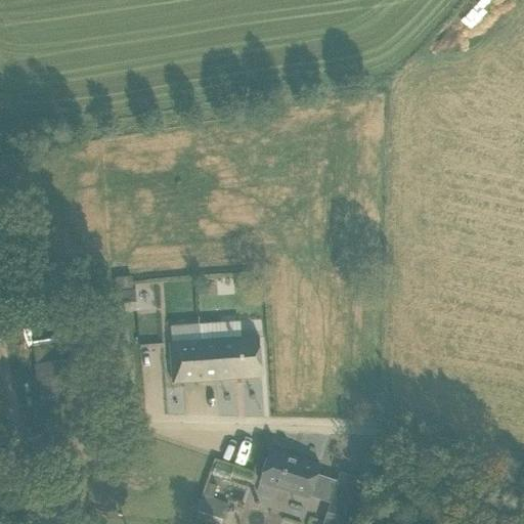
[(134,289),(130,290),(129,277),(115,278),(116,291),(115,291),(117,313),(137,312),(136,302),(143,302),(143,308),(156,307),(154,289),(142,290),(142,292),(135,292),(134,289)]
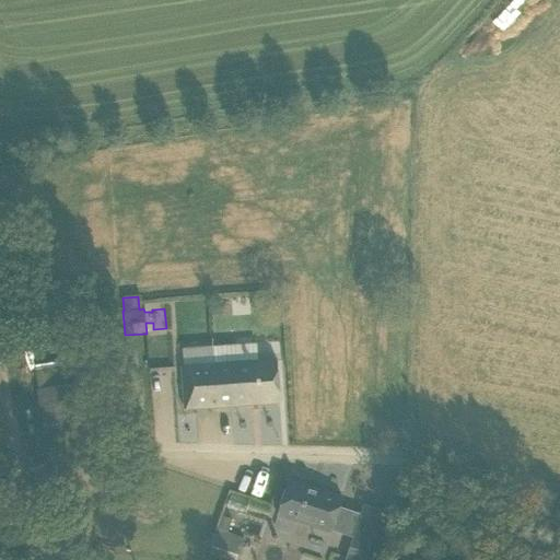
[(25,363),(47,360),(46,351),(23,356),(25,363)]
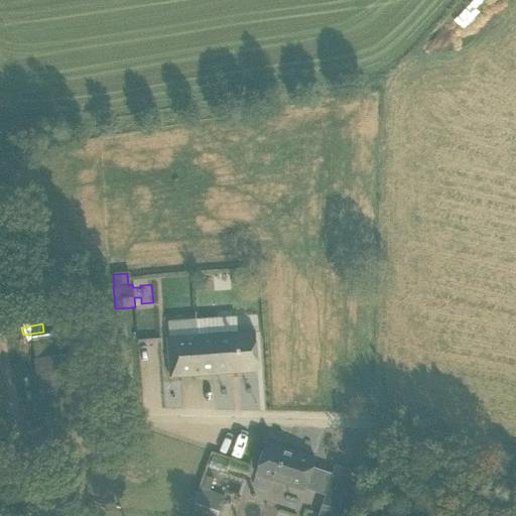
[(168,378),(257,372),(254,332),(166,338),(168,378)]
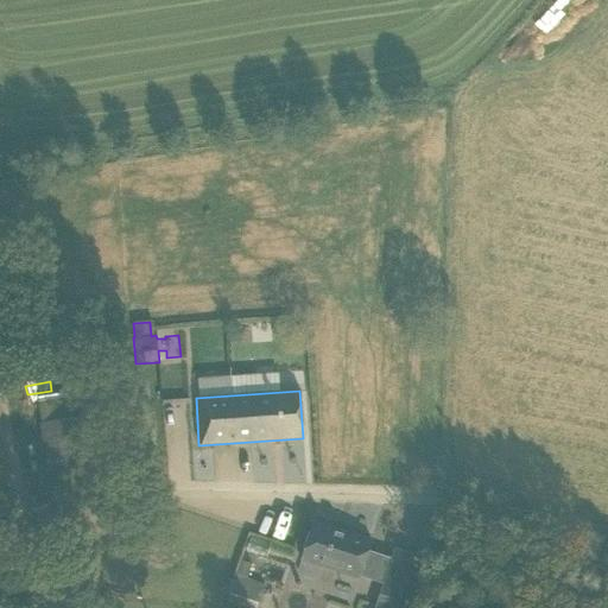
[(83,417),(78,417),(75,396),(36,403),(46,473),(92,466),(83,417)]
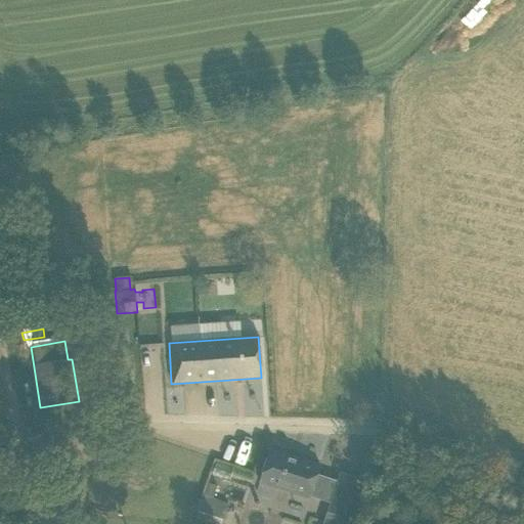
[(309,498),(319,466),(269,449),(258,482),(309,498)]
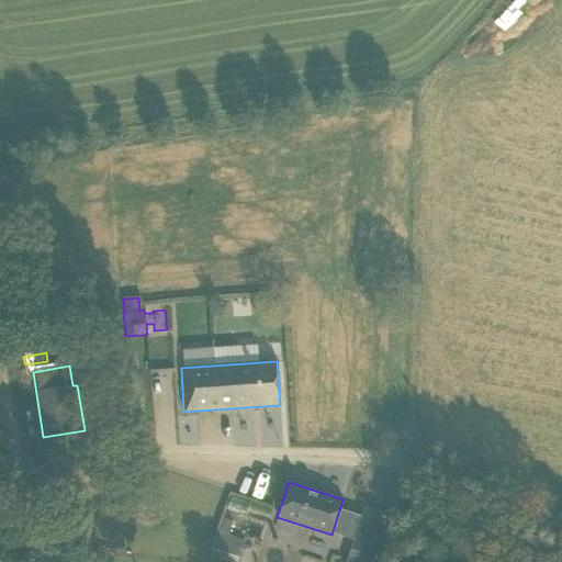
[(350,550),(369,555),(383,513),(363,506),(350,550)]
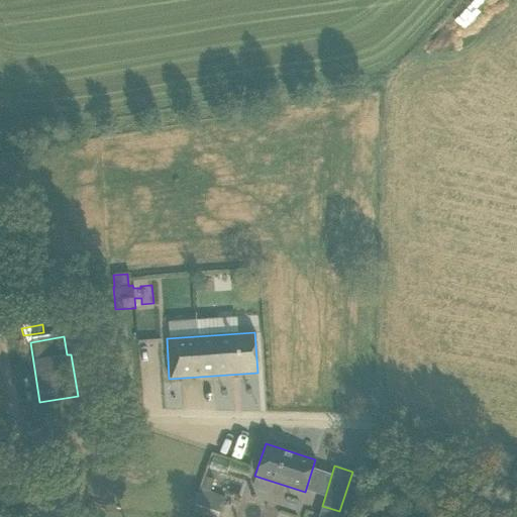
[(204,477),(200,490),(208,493),(213,480),(204,477)]
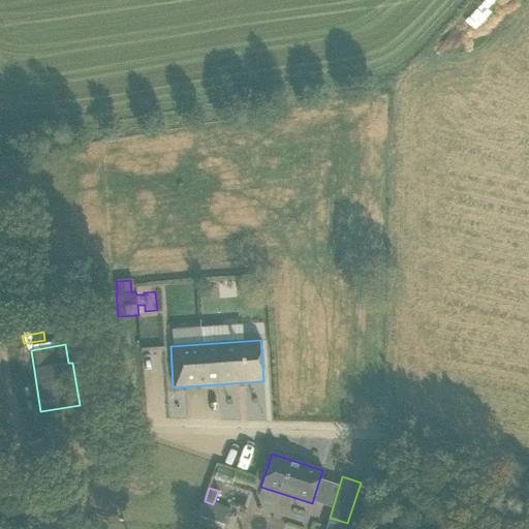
[(224,525),(229,509),(213,504),(205,501),(203,500),(197,515),(224,525)]
